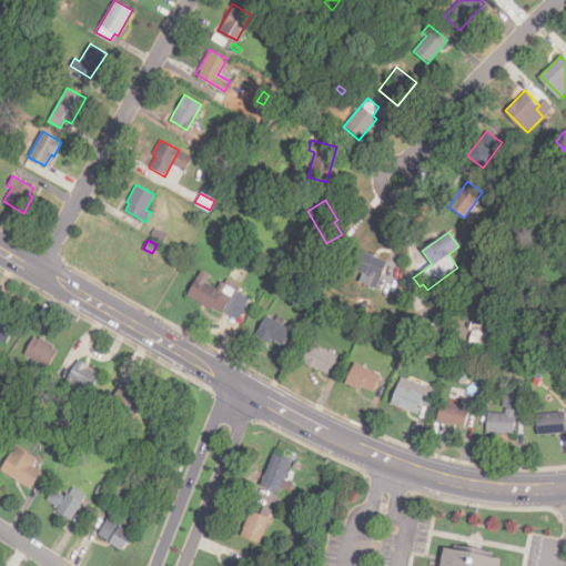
[(376,289),(366,285),(370,275),(351,269),(357,250),(386,261),(376,289)]
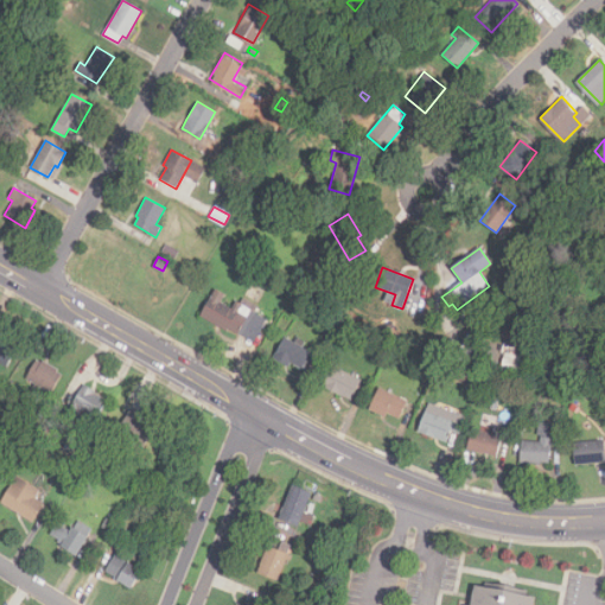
[(253,338),(229,325),(227,329),(199,313),(214,288),(222,293),(220,299),(230,305),(233,300),(240,304),(236,309),(246,313),(249,306),(266,316),(253,338)]
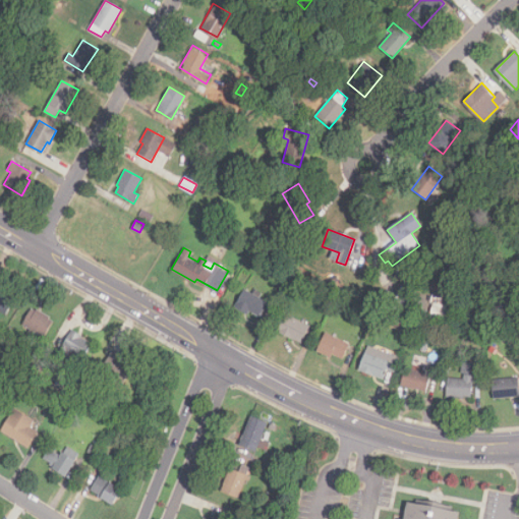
[(275,261),(273,267),(267,264),(270,258),(275,261)]
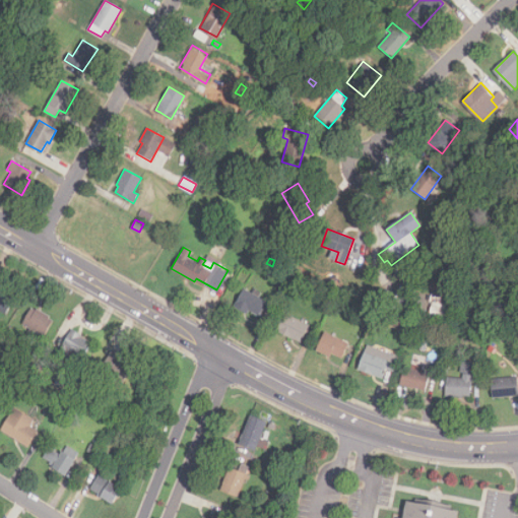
[(258,317),(248,311),(246,315),(233,307),(244,290),(265,304),(258,317)]
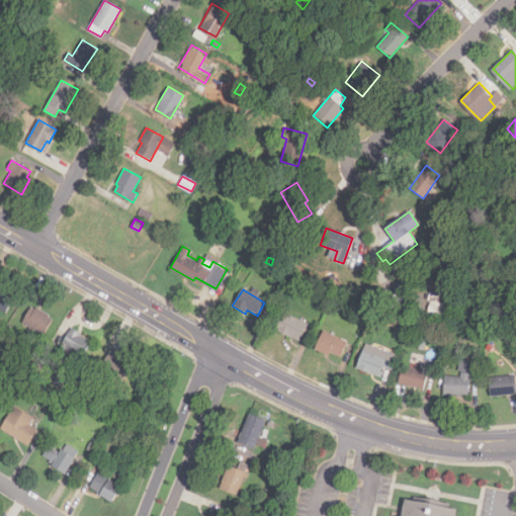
[(0,290),(13,298),(5,313),(0,310),(0,290)]
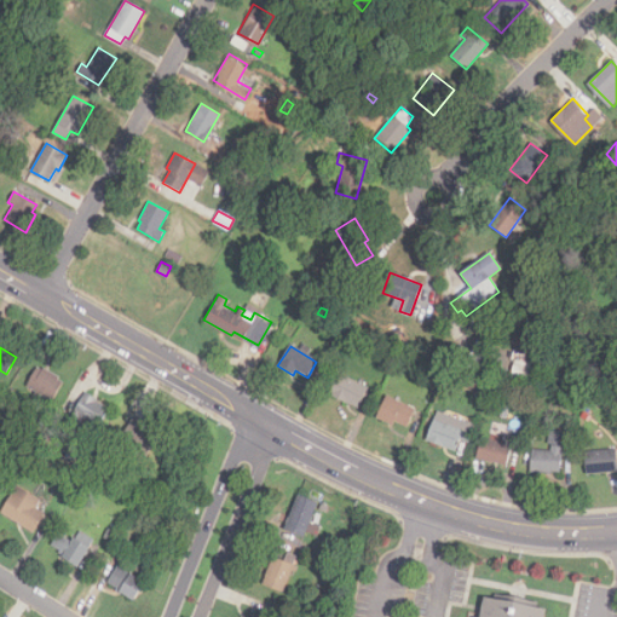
[(513,357),(530,361),(526,380),(509,376),(513,357)]
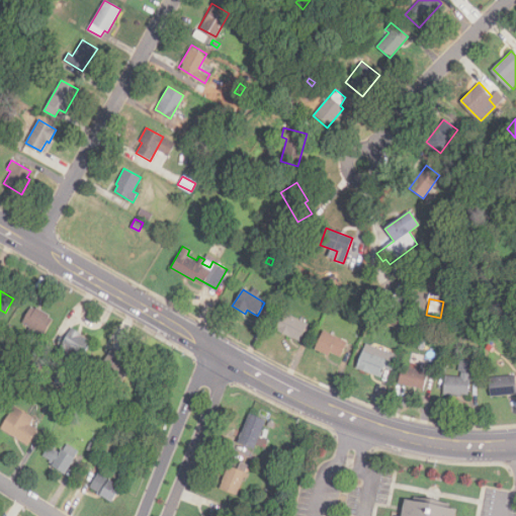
[(44,334),(22,322),(30,308),(34,310),(35,308),(49,315),(48,317),(52,319),(44,334)]
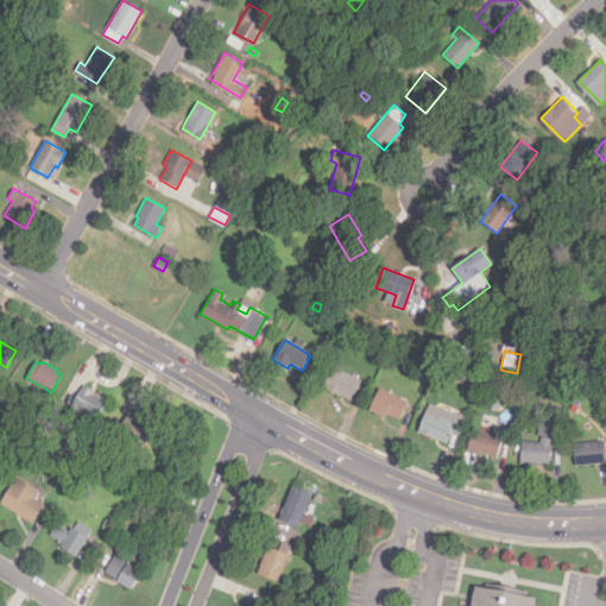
[(352,402),(323,387),(333,368),(361,383),(352,402)]
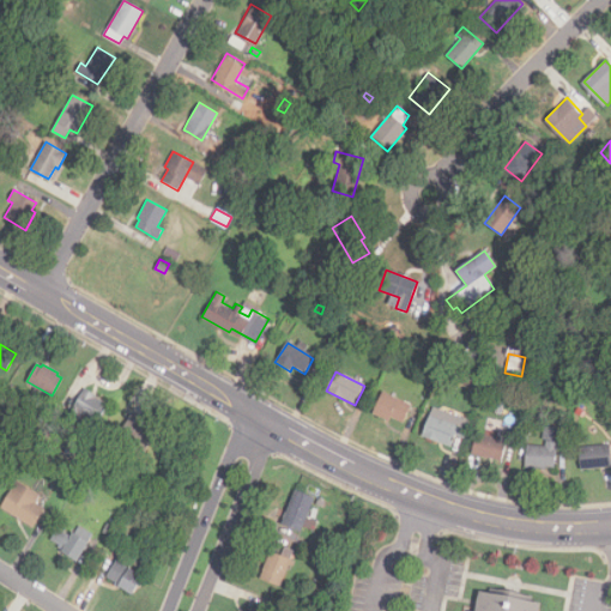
[(470,387),(461,385),(463,381),(465,374),(473,377),(470,387)]
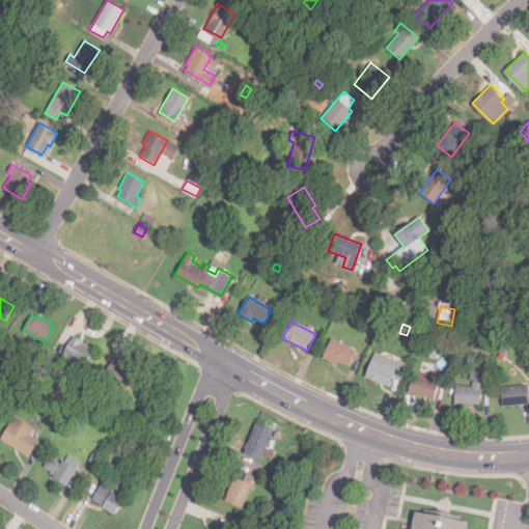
[(72,336),(82,342),(82,343),(93,350),(84,365),(68,356),(66,360),(60,357),(72,336)]
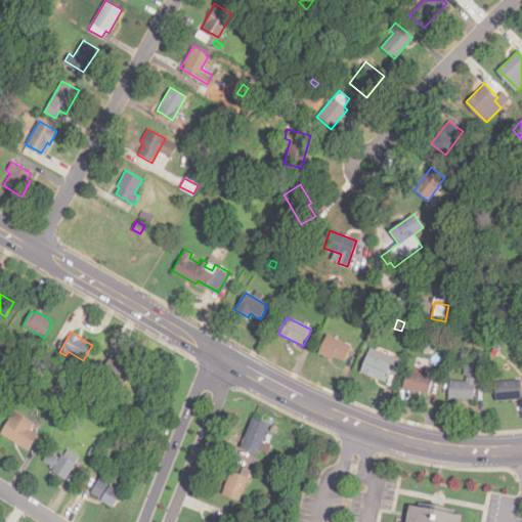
[(468,345),(461,344),(462,333),(469,334),(468,345)]
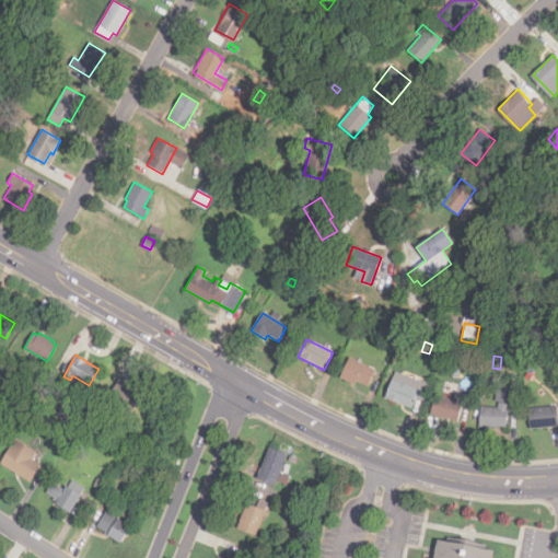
[(367,387),(356,382),(353,385),(339,379),(349,359),(374,371),(367,387)]
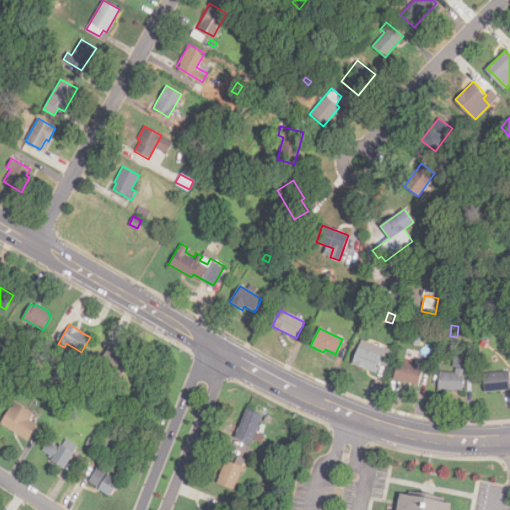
[(466,355),(463,355),(464,339),(473,340),(473,355),(466,355)]
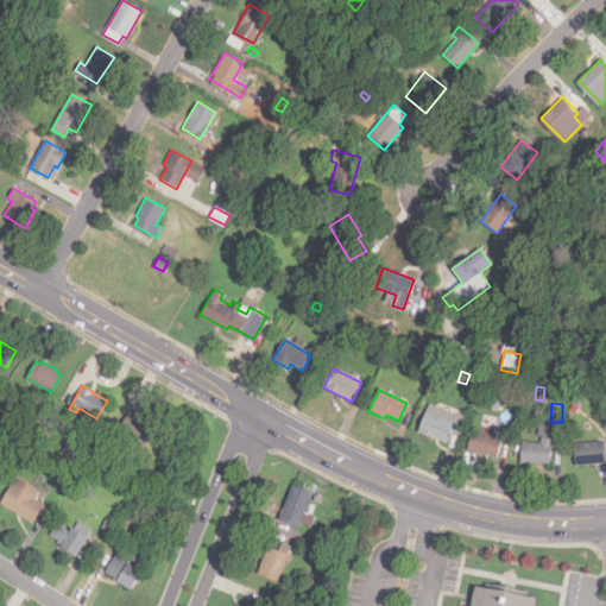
[(447,443),(418,433),(428,405),(466,420),(460,437),(450,434),(447,443)]
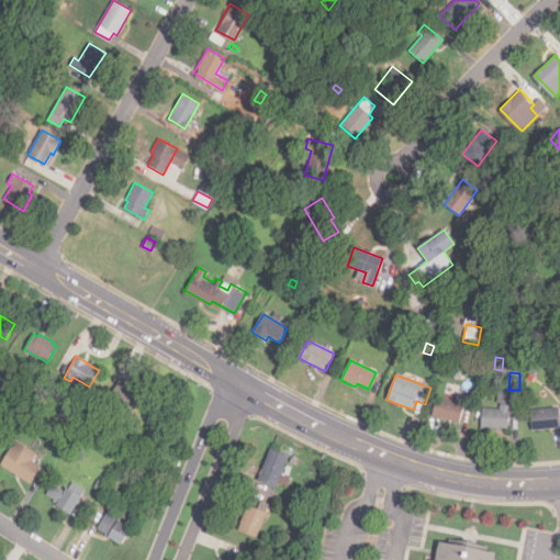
[(133,412),(110,398),(119,382),(142,396),(133,412)]
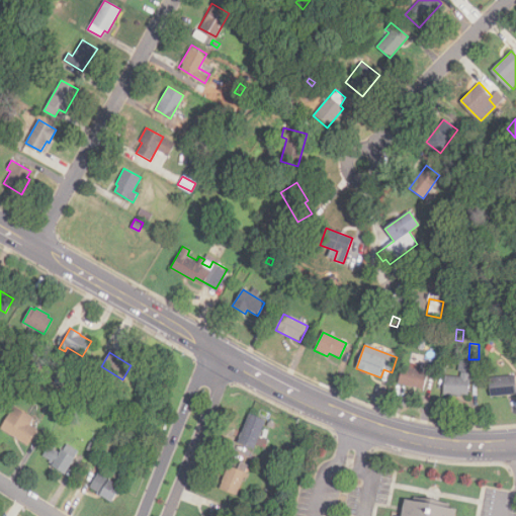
[(470,362),(471,359),(480,360),(478,370),(469,369),(470,362)]
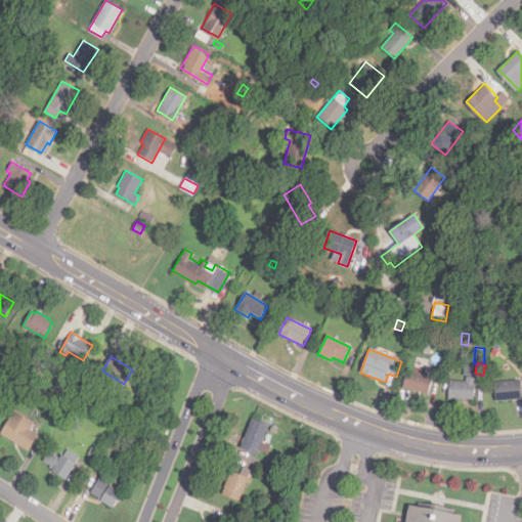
[(475,374),(472,400),(447,398),(449,381),(465,382),(463,377),(464,365),(476,366),(475,374)]
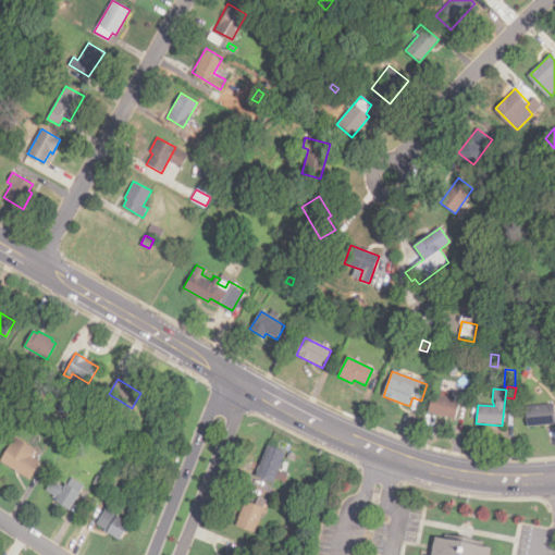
[(454,420),(428,412),(432,396),(459,404),(454,420)]
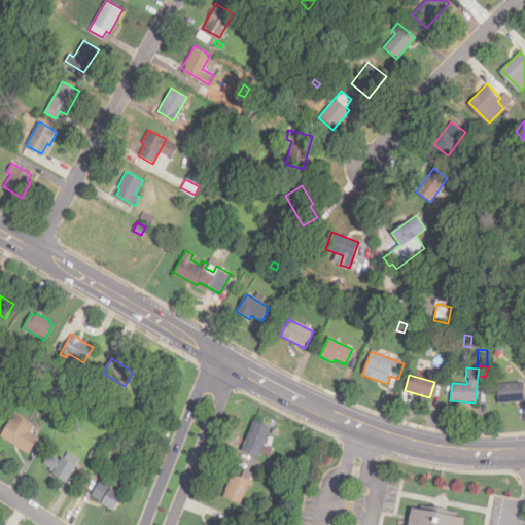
[(524,400),(498,403),(497,384),(523,382),(524,400)]
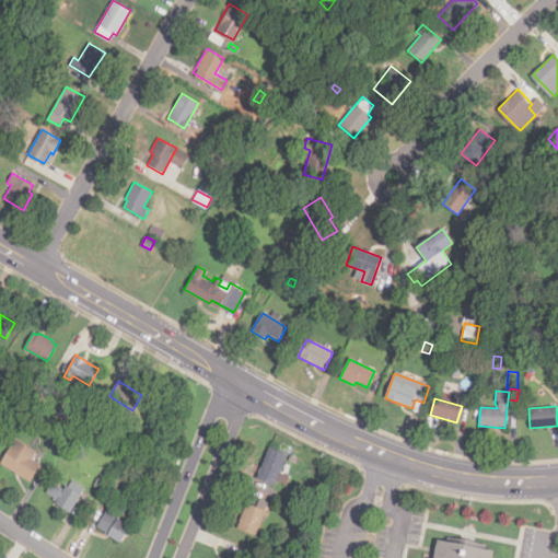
[(58,413),(61,407),(69,411),(66,417),(58,413)]
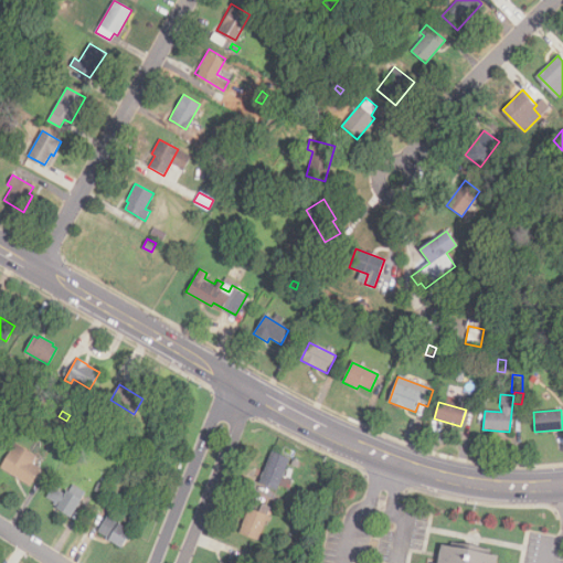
[(29,484),(0,466),(0,463),(4,456),(13,441),(34,454),(30,461),(39,467),(29,484)]
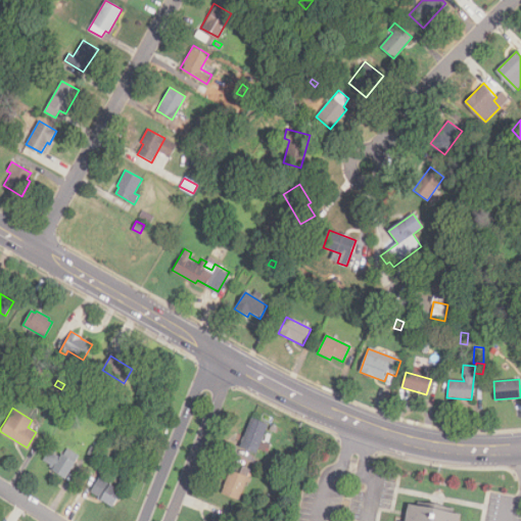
[(255,454),(240,447),(251,419),(268,425),(255,454)]
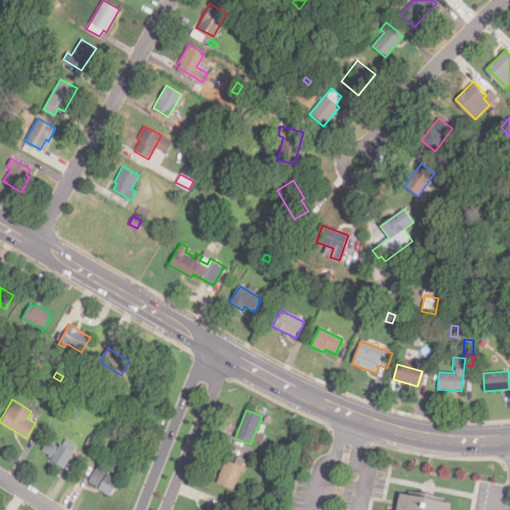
[(65,467),(47,458),(50,454),(42,450),(47,440),(60,447),(65,438),(77,445),(65,467)]
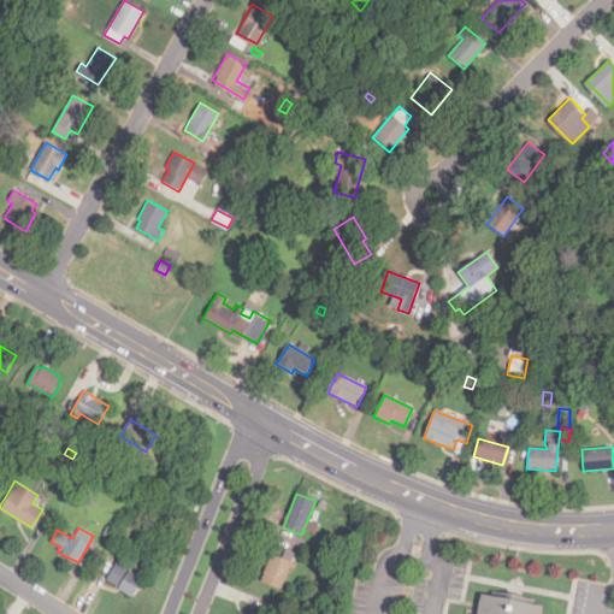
[(261,580),(271,554),(283,559),(285,551),(294,555),(290,562),(296,565),(294,570),(289,568),(281,589),(261,580)]
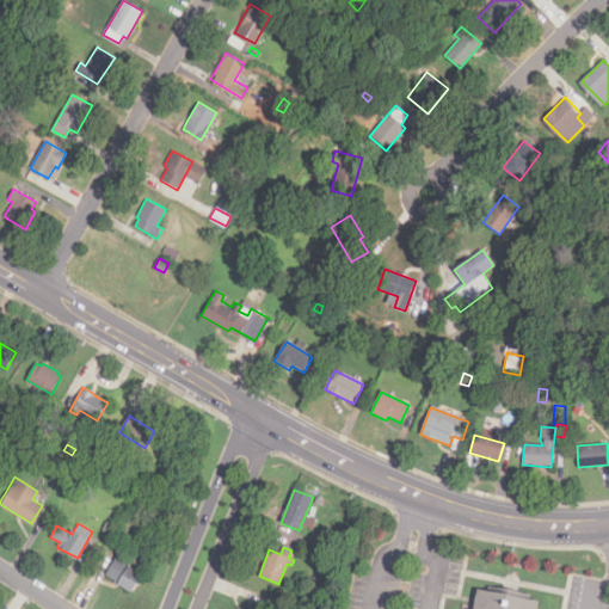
[(133,591),(106,574),(116,559),(142,576),(133,591)]
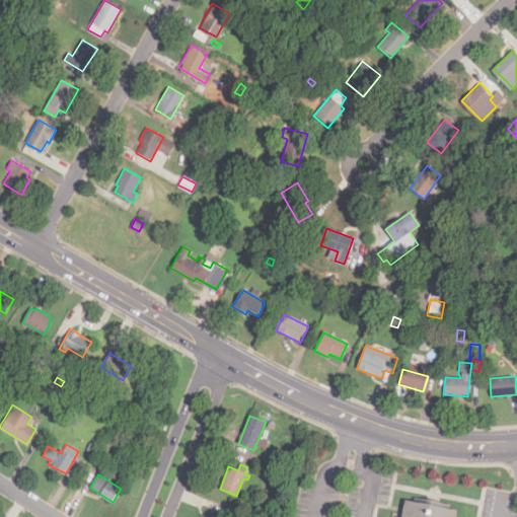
[(402,516),(407,499),(430,504),(457,509),(455,516),(402,516)]
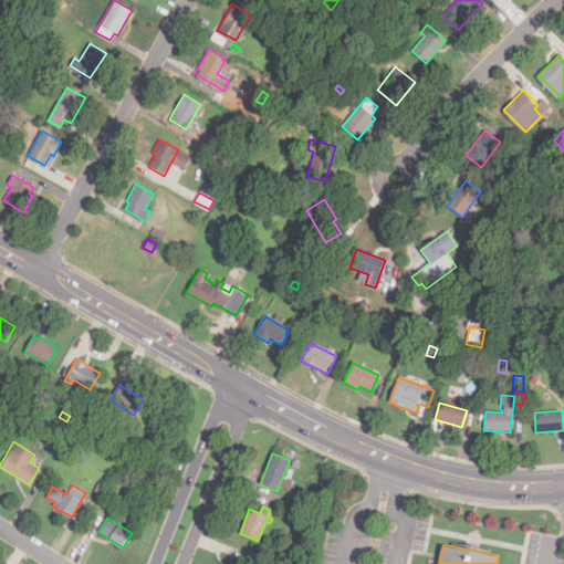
[(223,563),(246,563),(248,561),(229,552),(223,563)]
